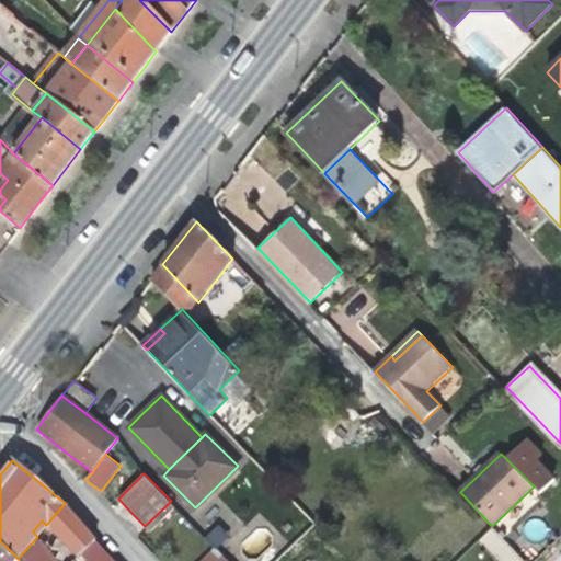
[(82,560),(88,560),(103,545),(65,503),(46,525),(82,560)]
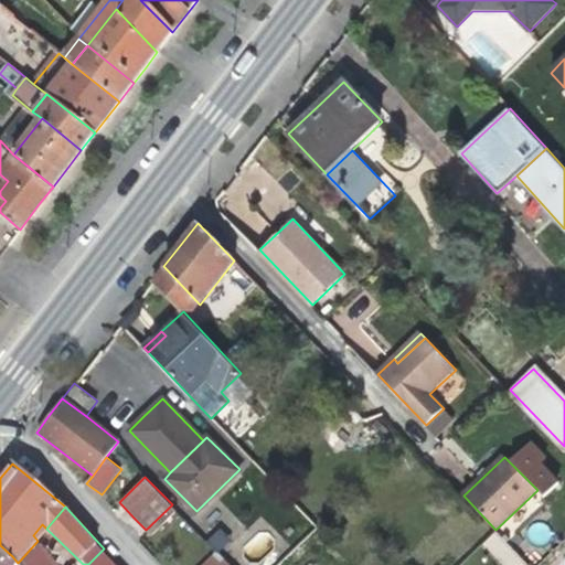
[(46,529),(42,524),(33,535),(38,541),(46,529)]
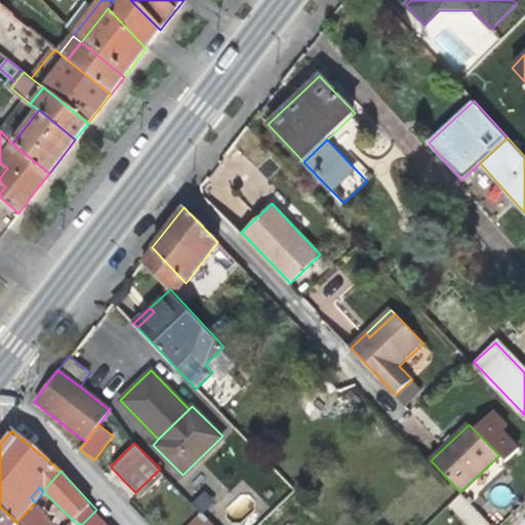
[(487,524),(462,492),(448,503),(465,524),(487,524)]
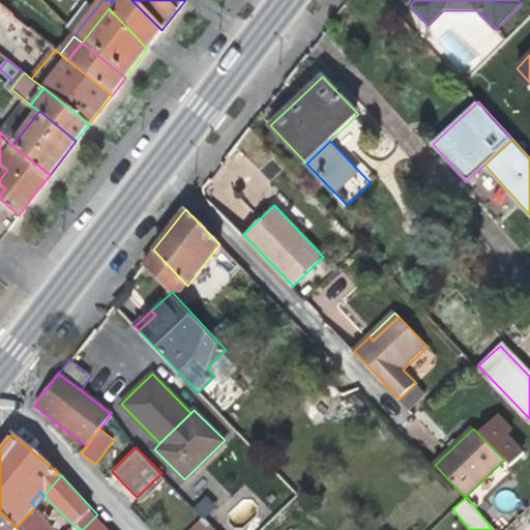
[(56,529),(35,507),(17,528),(19,529),(56,529)]
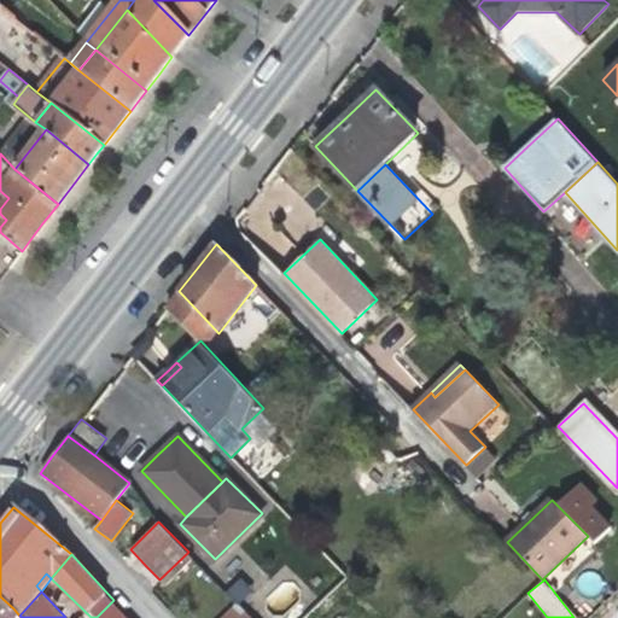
[(0,617),(4,617),(13,608),(0,596),(0,617)]
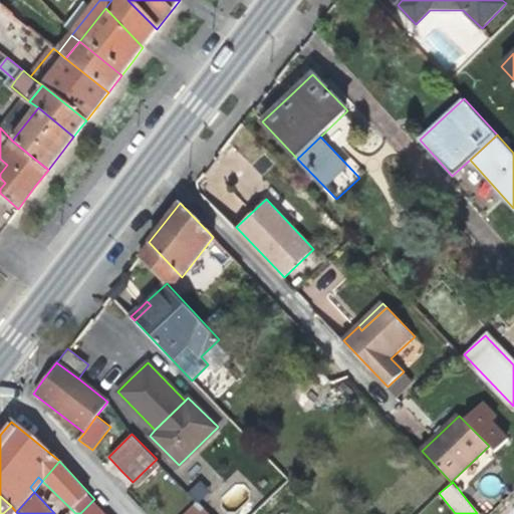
[(107,513),(94,499),(80,513),(107,513)]
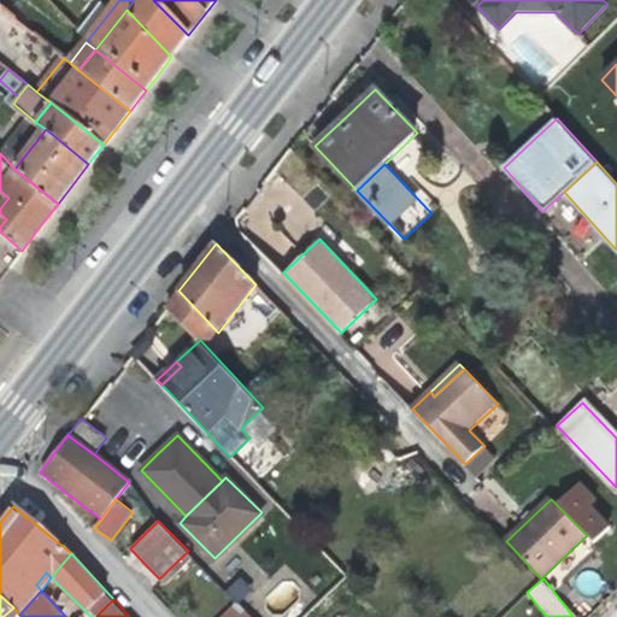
[(252,616),(236,600),(218,616),(252,616)]
